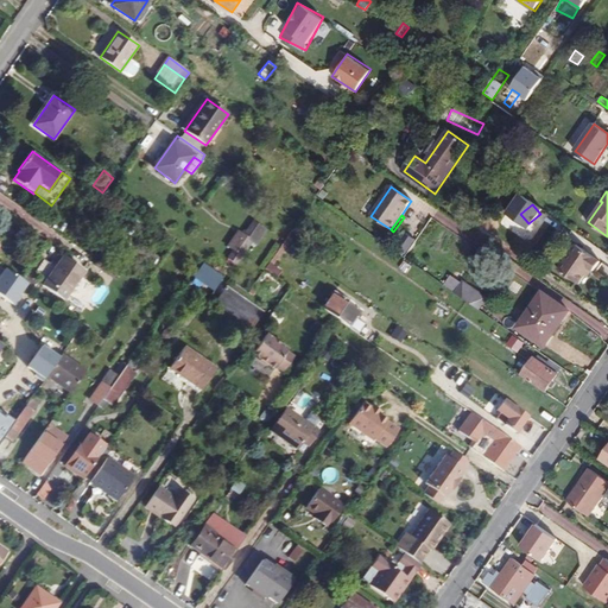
[(244,235),(238,232),(227,246),(233,249),(227,258),(236,264),(251,242),(255,245),(265,230),(253,222),(244,235)]
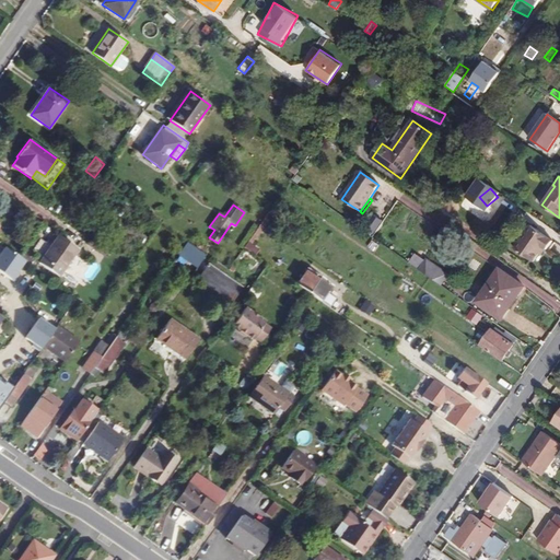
[(532,224),(514,248),(534,261),(540,252),(544,248),(546,249),(547,251),(553,241),(532,224)]
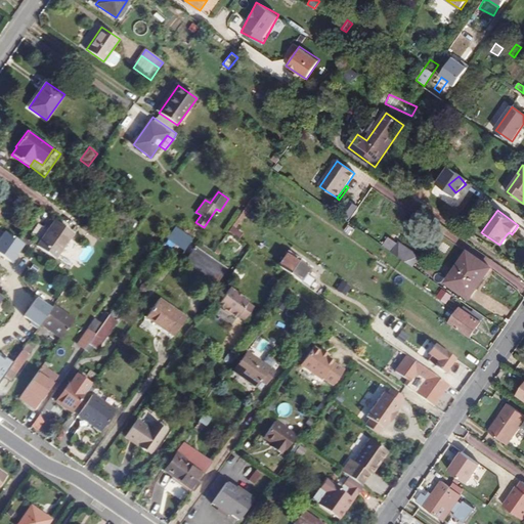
[(130,229),(135,221),(125,215),(120,222),(130,229)]
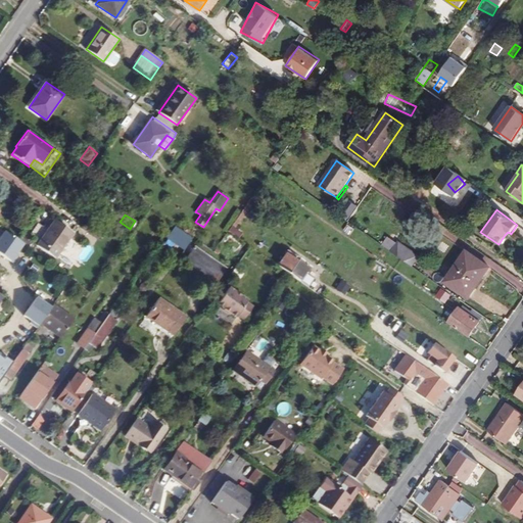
[(54,220),(37,246),(55,258),(73,233),(54,220)]
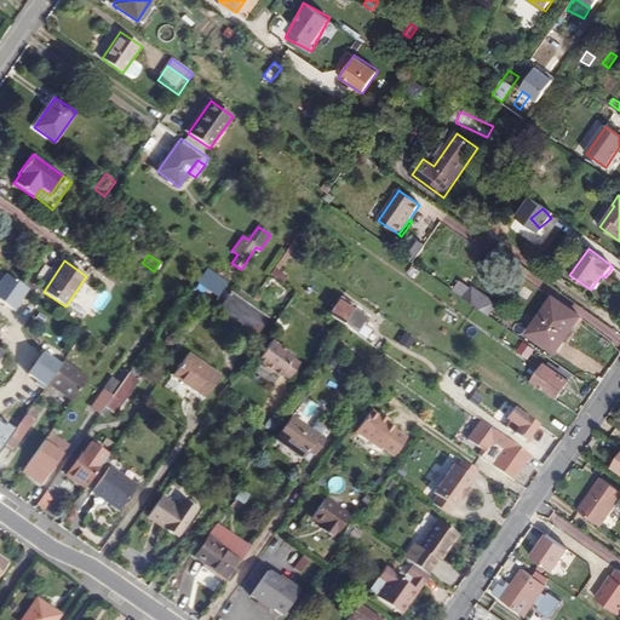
[(269,276),(282,282),(287,273),(274,265),(269,276)]
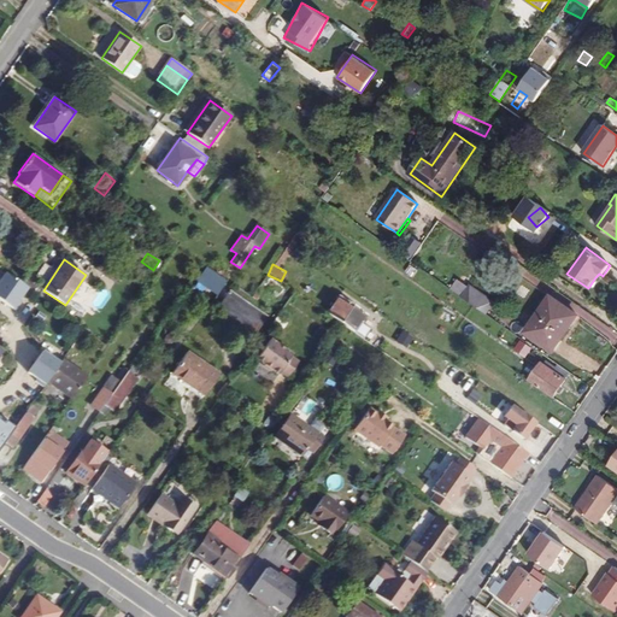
[(418,270),(410,265),(405,271),(413,277),(418,270)]
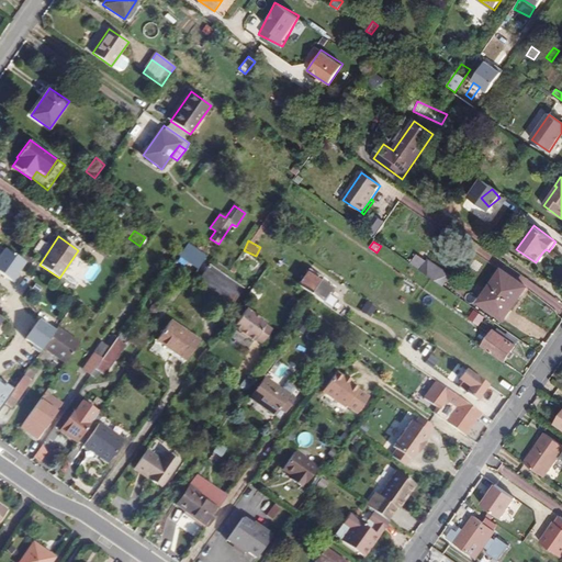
[(180,255),(199,268),(205,257),(192,248),(191,250),(186,246),(180,255)]
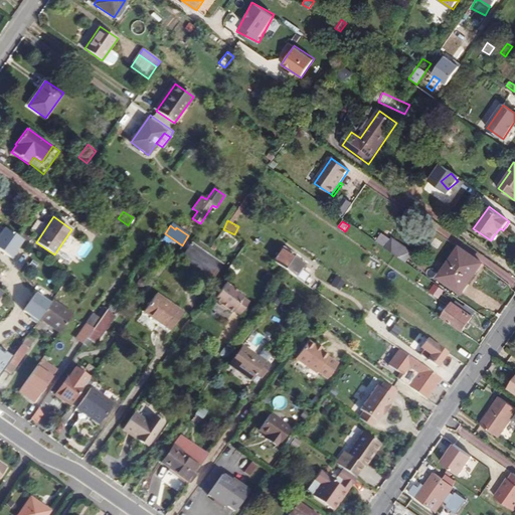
[(182,245),(165,233),(158,242),(175,254),(182,245)]
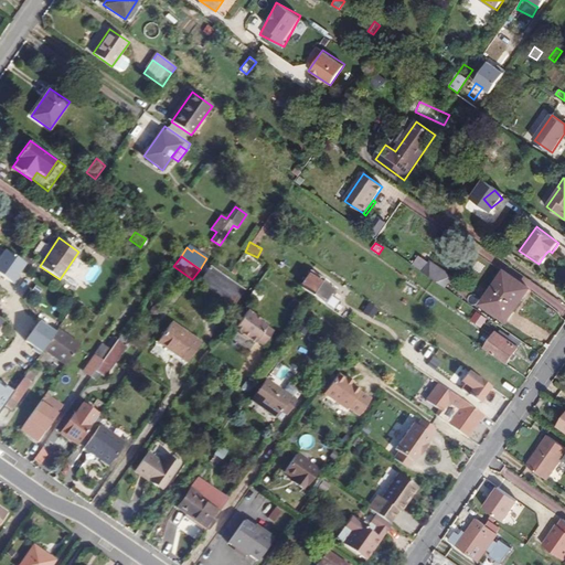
[(416,268),(445,288),(452,277),(430,262),(429,263),(423,258),(416,268)]
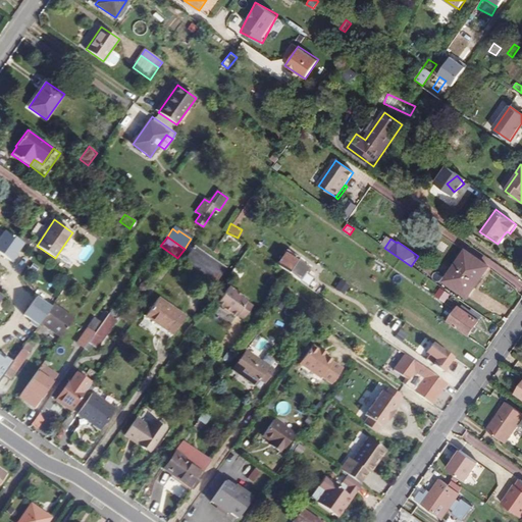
[(185,261),(215,282),(225,268),(194,247),(185,261)]
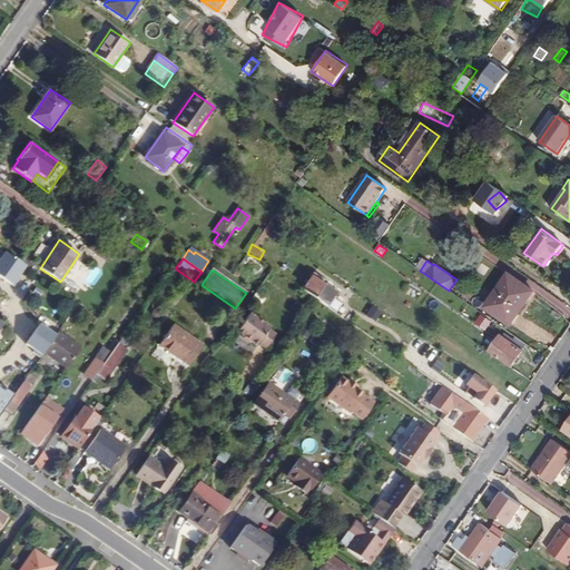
[(337,292),(313,274),(302,290),(327,307),(337,292)]
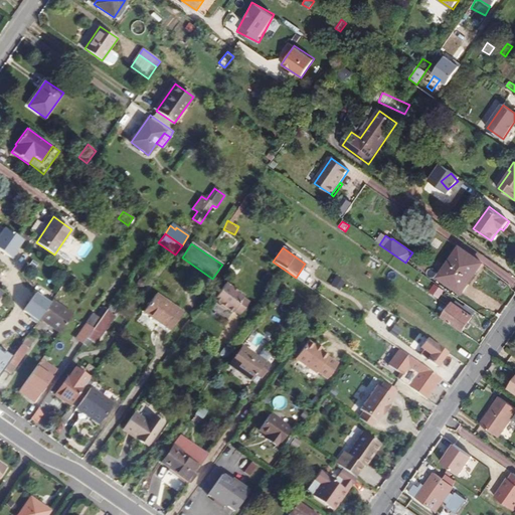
[(462,293),(482,264),(460,247),(439,277),(462,293)]
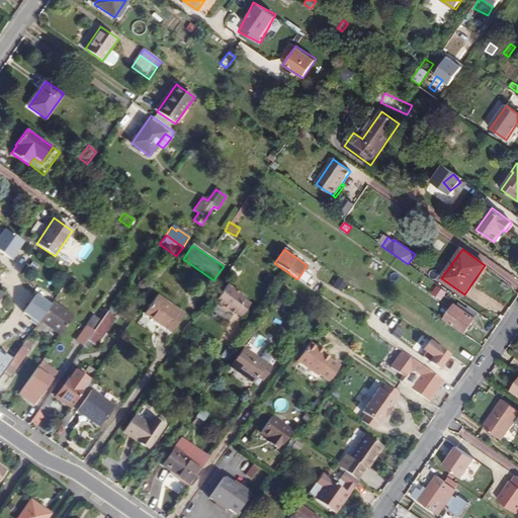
[(229,271),(237,276),(241,270),(232,265),(229,271)]
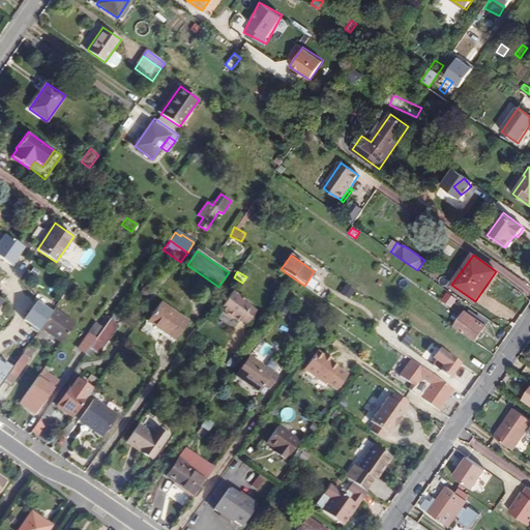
[(529,286),(519,277),(514,283),(527,293),(529,289),(529,286)]
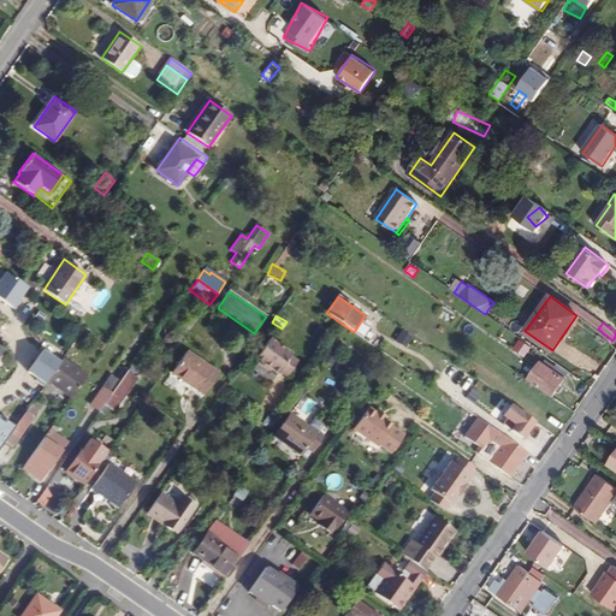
[(395,341),(407,347),(413,336),(400,330),(395,341)]
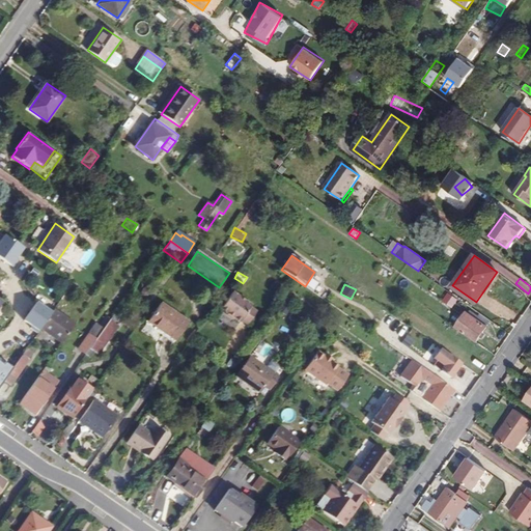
[(251,305),(231,292),(220,309),(225,312),(226,315),(231,318),(234,318),(240,322),(241,319),(247,325),(256,311),(249,307),(251,305)]
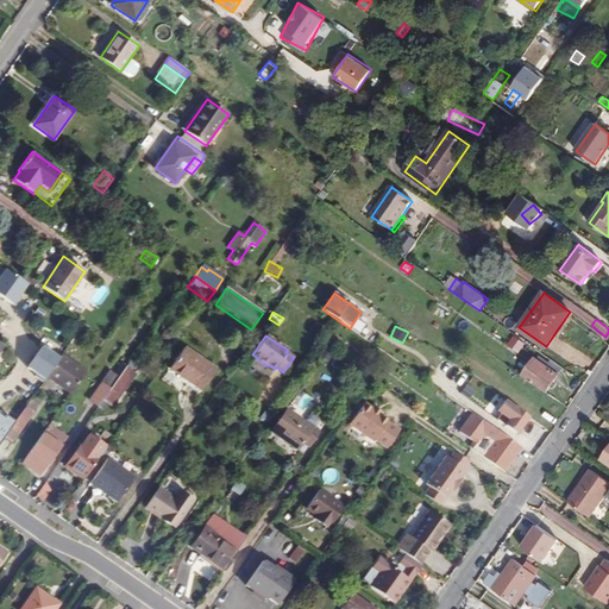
[(520,351),(523,340),(513,337),(508,347),(520,351)]
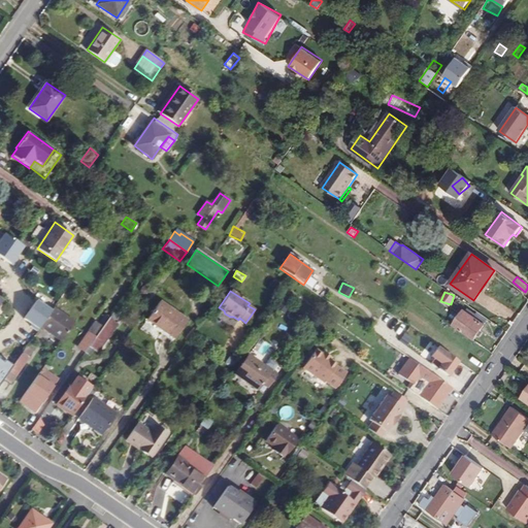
[(147,320),(175,339),(188,321),(160,301),(147,320)]
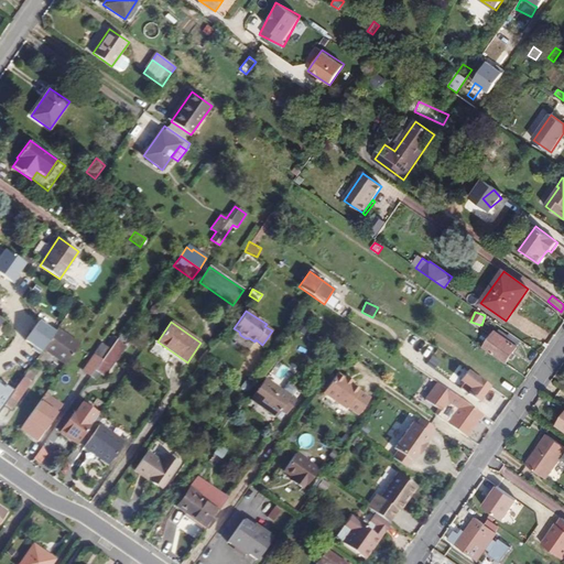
[(436,322),(432,327),(443,335),(446,329),(436,322)]
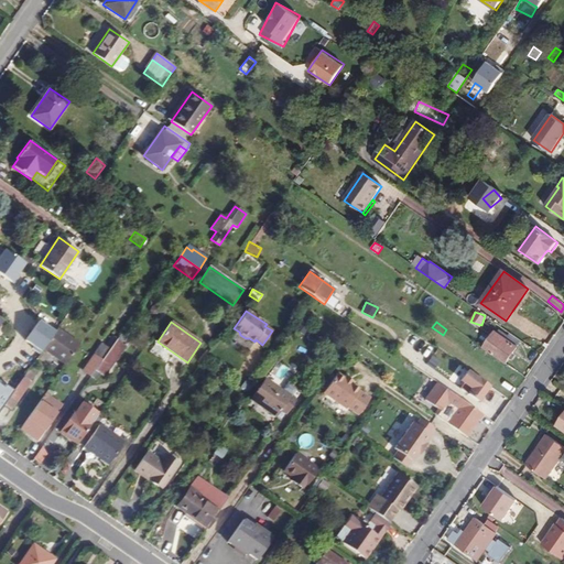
[(42,349),(65,365),(79,345),(56,328),(42,349)]
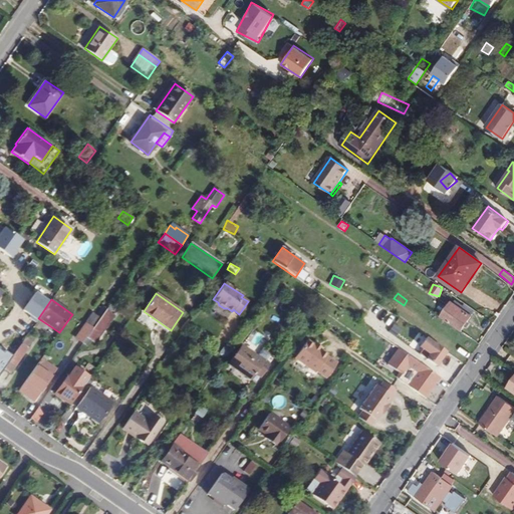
[(471,316),(451,302),(440,317),(461,331),(471,316)]
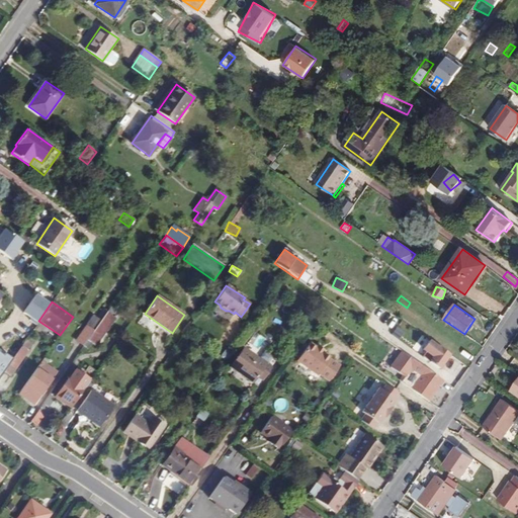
[(107,311),(99,323),(87,340),(95,346),(118,313),(110,307),(107,311)]
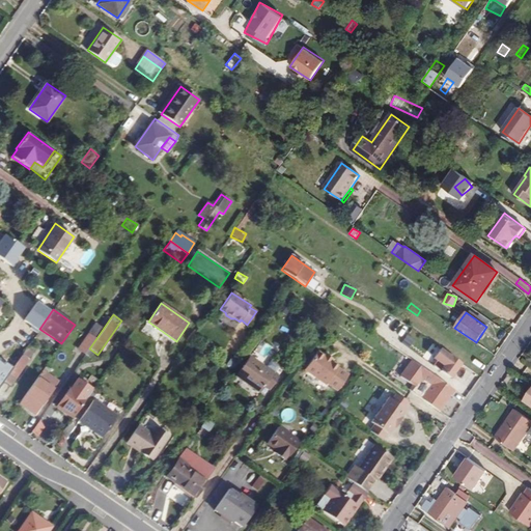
[(110,318),(106,316),(99,327),(102,331),(110,318)]
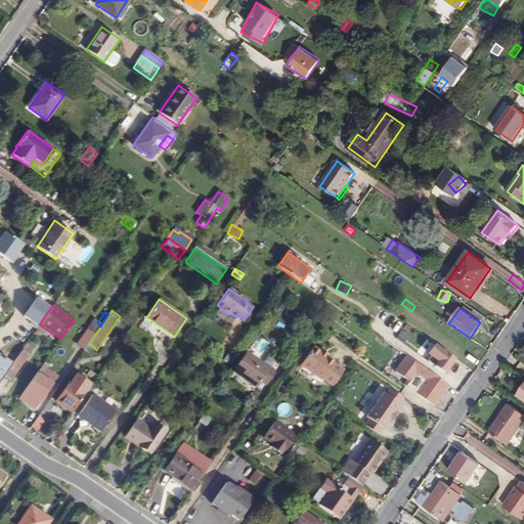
[(88,344),(100,326),(97,322),(94,320),(77,345),(84,349),(88,344)]
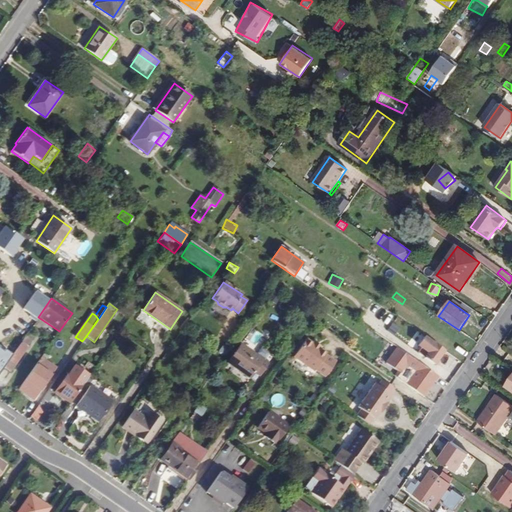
[(393,335),(399,327),(392,322),(386,330),(393,335)]
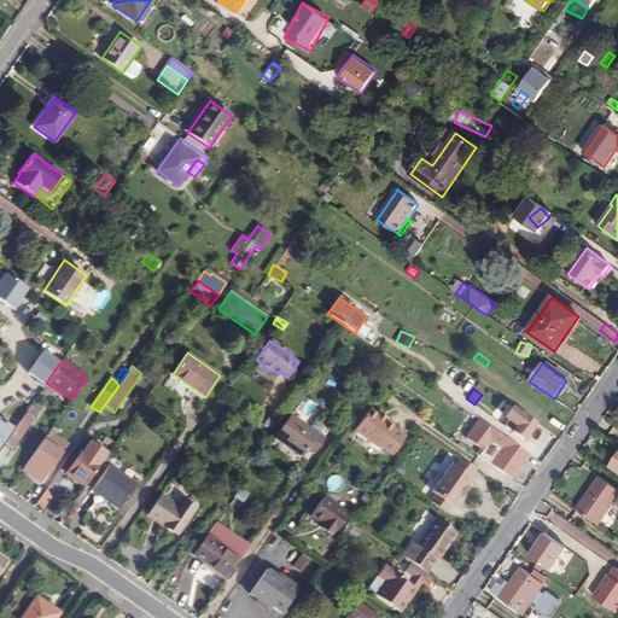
[(40,410),(31,404),(25,413),(34,419),(40,410)]
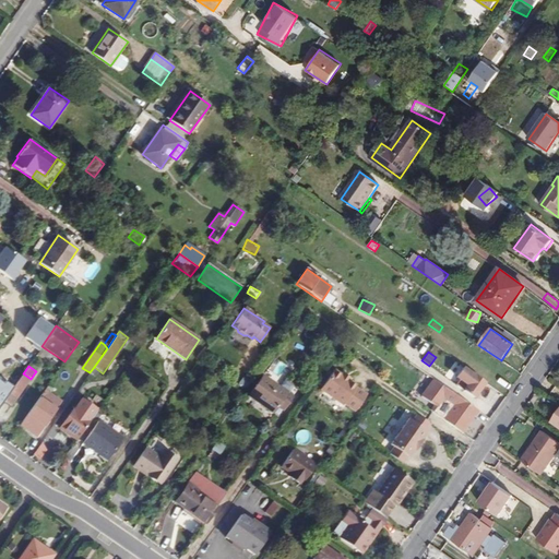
[(485,382),(463,367),(456,377),(460,380),(456,383),(456,385),(473,397),(485,382)]
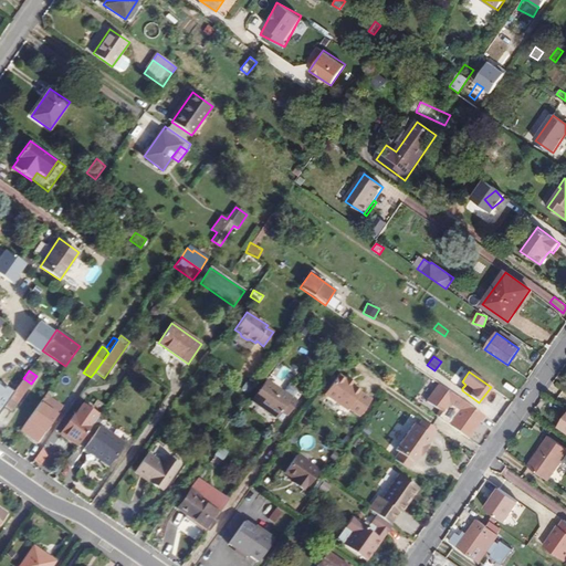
[(324,394),(348,412),(350,410),(359,417),(371,400),(362,392),(363,390),(355,385),(353,386),(345,380),(346,379),(339,374),(324,394)]
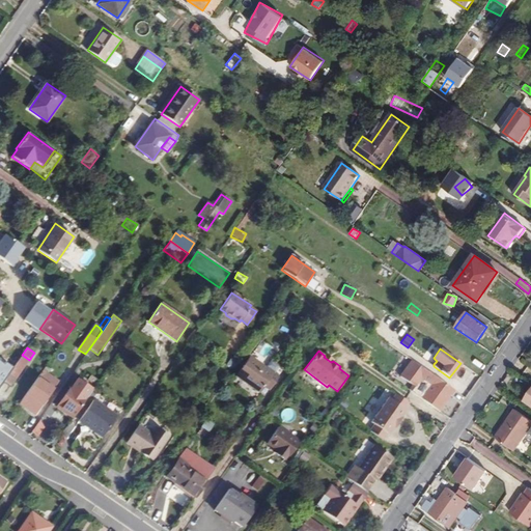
[(334,359),(327,354),(325,356),(324,357),(331,362),(333,361),(334,359)]
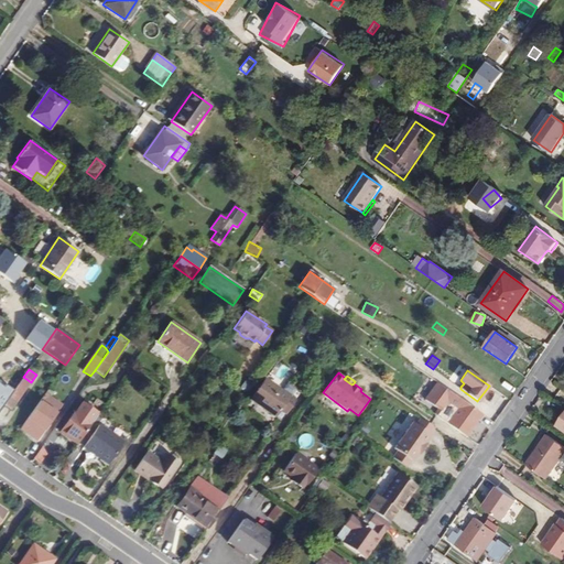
[(11,410),(31,382),(23,377),(3,404),(11,410)]
